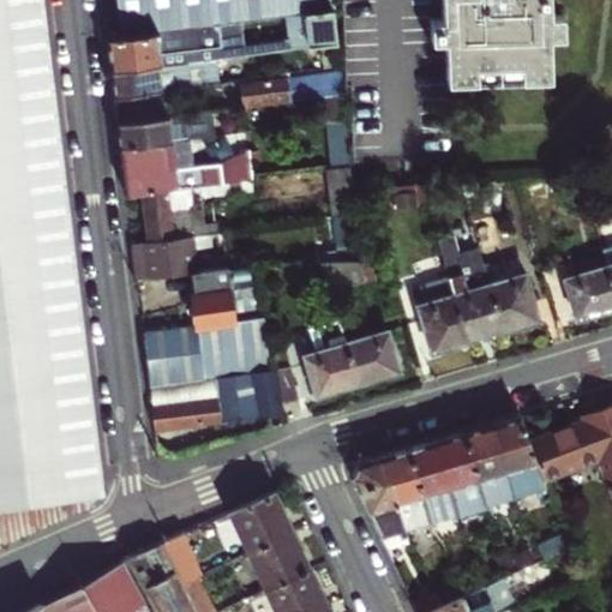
[(0,0),(0,508),(105,495),(43,0),(0,0)]
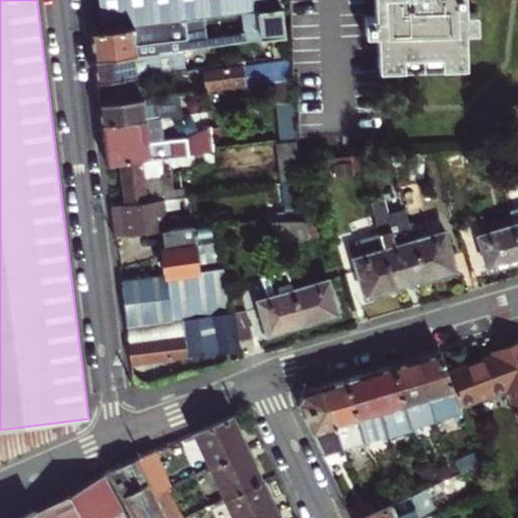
[(106,33),(203,20),(242,15),(282,10),(281,0),(101,0),(103,10),(104,18),(106,33)]
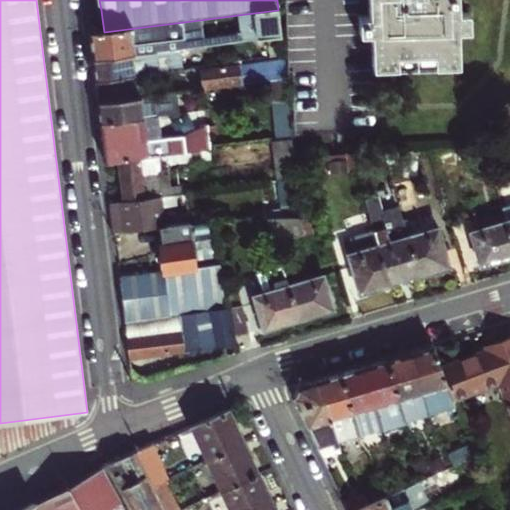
[(286,0),(289,74),(294,73),(295,136),(377,133),(376,69),(461,66),(460,32),(471,32),(471,13),(459,14),(458,0),(286,0)]
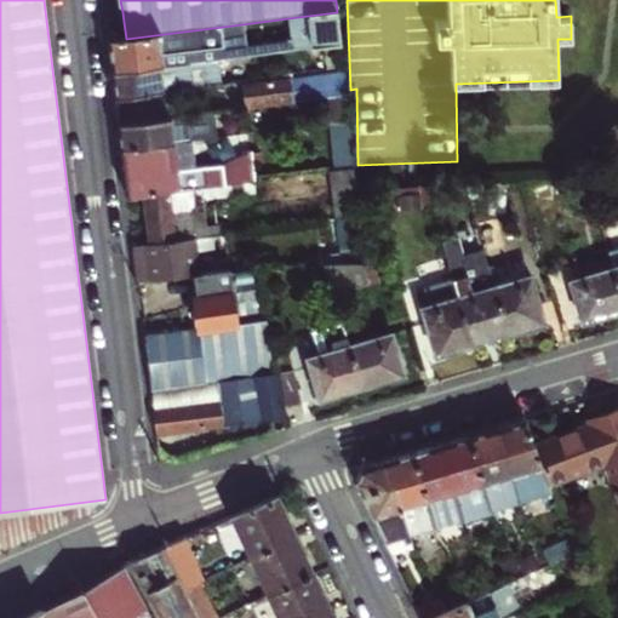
[(291,43),(292,51),(309,49),(342,45),(337,12),(289,18),(291,43)]
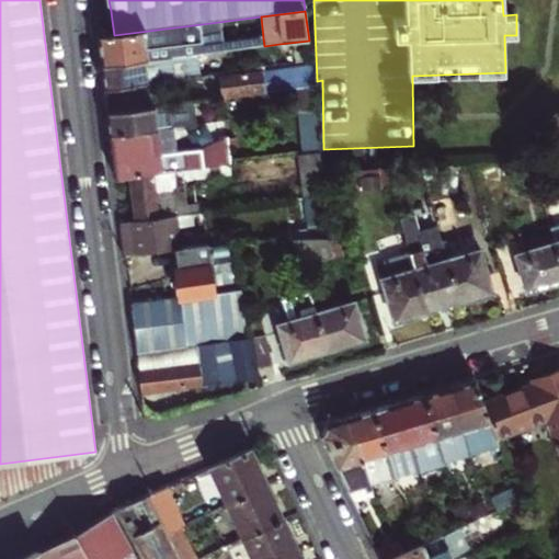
[(103,66),(197,55),(223,52),(221,44),(219,22),(114,35),(100,37),(101,53),(103,66)]
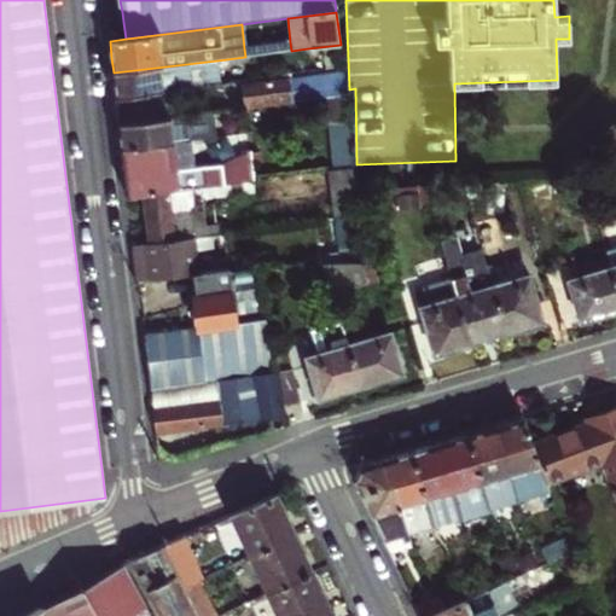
[(244,48),(245,57),(291,51),(290,42),(244,48)]
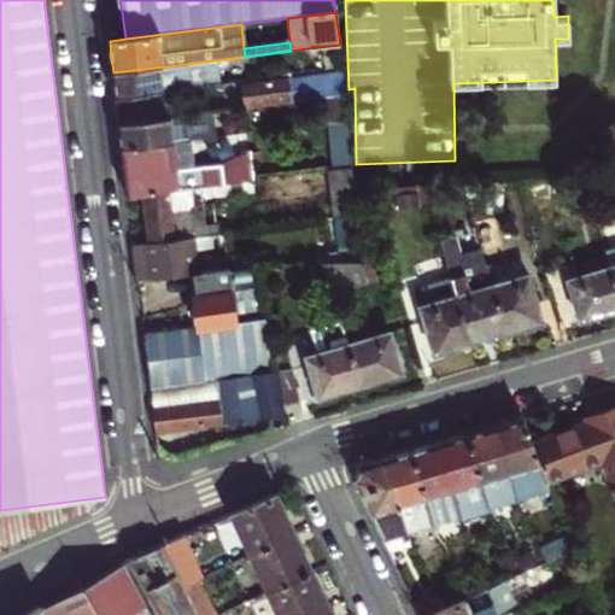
[(343,69),(340,45),(308,48),(309,74),(343,69)]
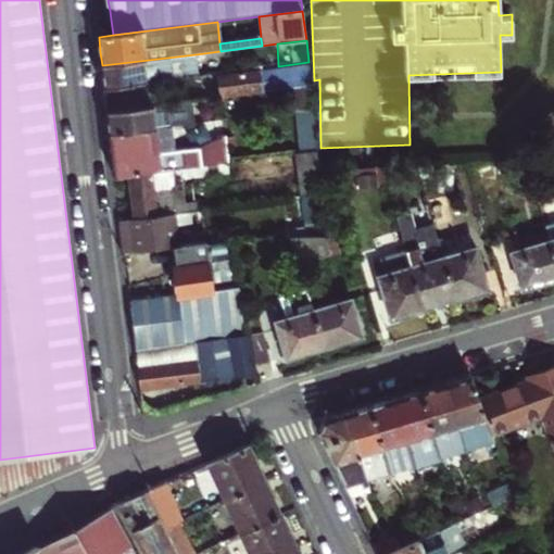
[(103,78),(104,87),(141,83),(198,76),(196,54),(102,65),(103,78)]
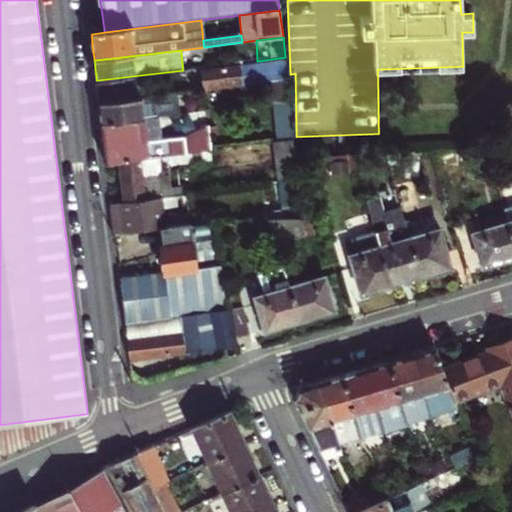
[(288,80),(286,62),(195,72),(197,91),(266,82),(288,80)]
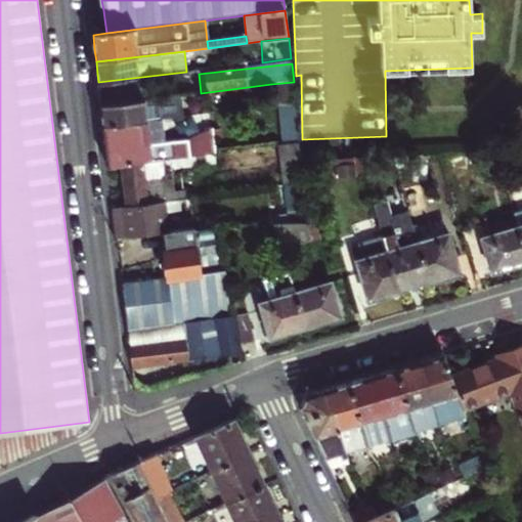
[(133,78),(98,82),(100,94),(101,104),(136,101),(133,78)]
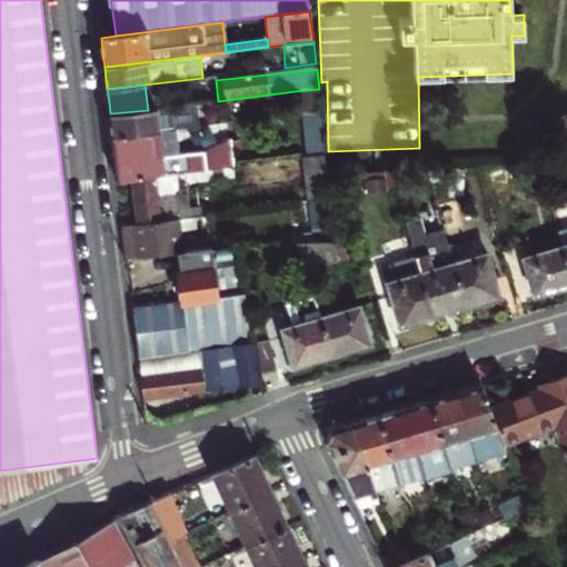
[(298,115),(306,113),(321,112),(319,89),(295,91),(298,115)]
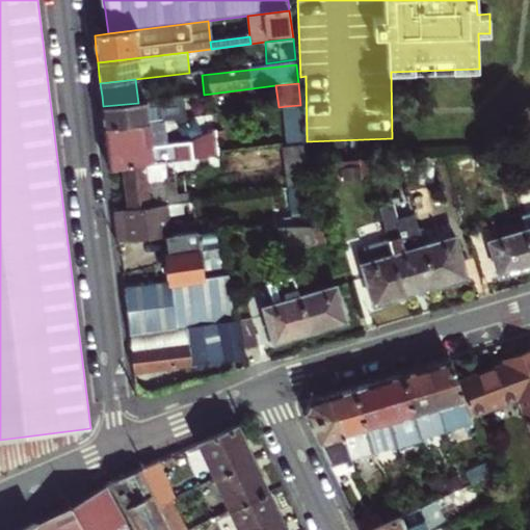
[(138,103),(103,106),(105,118),(106,129),(168,121),(188,118),(186,97),(138,103)]
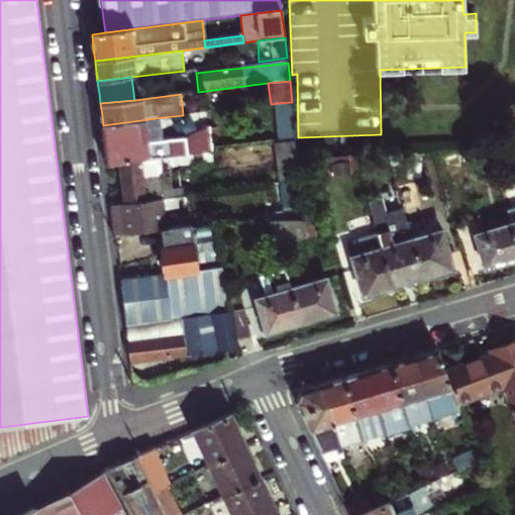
[(297,141),(292,102),(278,103),(282,143),(297,141)]
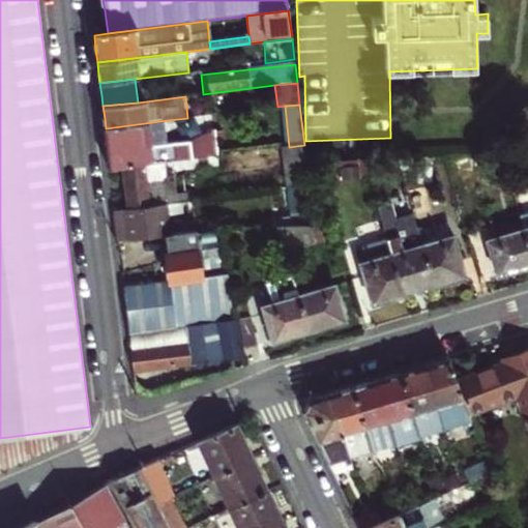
[(111,170),(124,168),(215,156),(218,155),(215,130),(209,132),(209,134),(193,143),(171,145),(168,120),(106,128),(108,148),(111,170)]
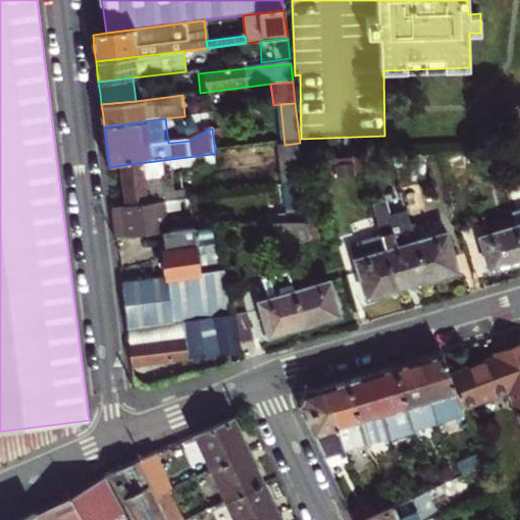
[(302,157),(300,143),(284,145),(290,187),(293,186),(305,185),(302,157)]
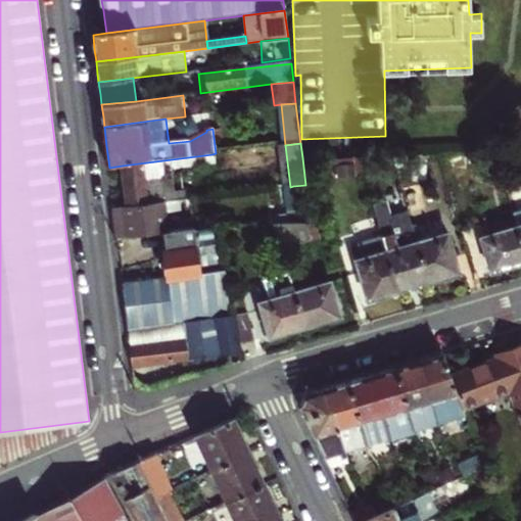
[(212,154),(123,166),(125,187),(128,206),(187,199),(186,192),(175,193),(163,194),(162,179),(167,179),(166,168),(172,167),(172,170),(207,164),(207,163),(214,162),(212,154)]
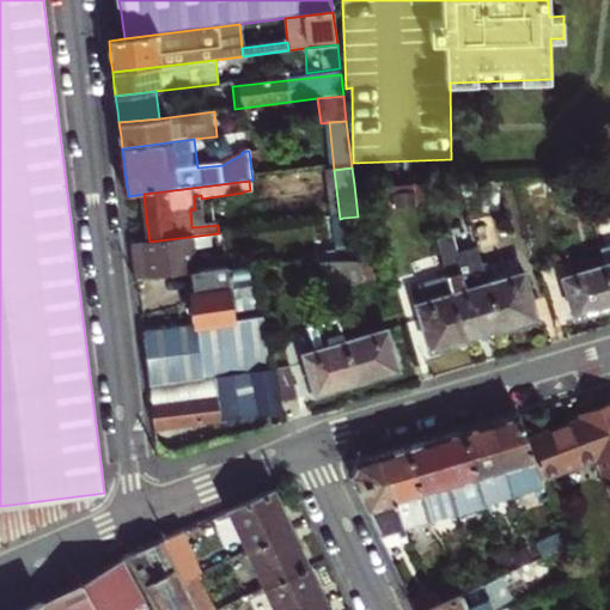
[(414,188),(394,189),(395,211),(414,211),(414,188)]
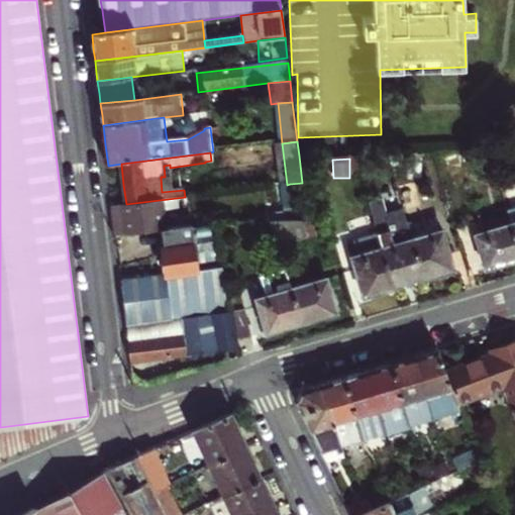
[(173,191),(170,168),(170,165),(164,166),(165,177),(161,177),(162,192),(173,191)]
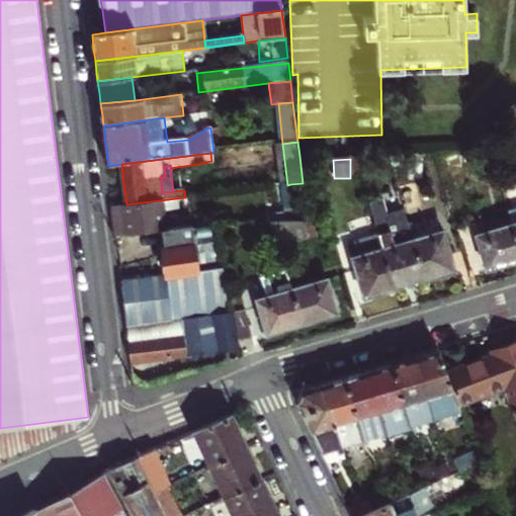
[(308,223),(303,183),(290,184),(294,223),(305,223),(308,223)]
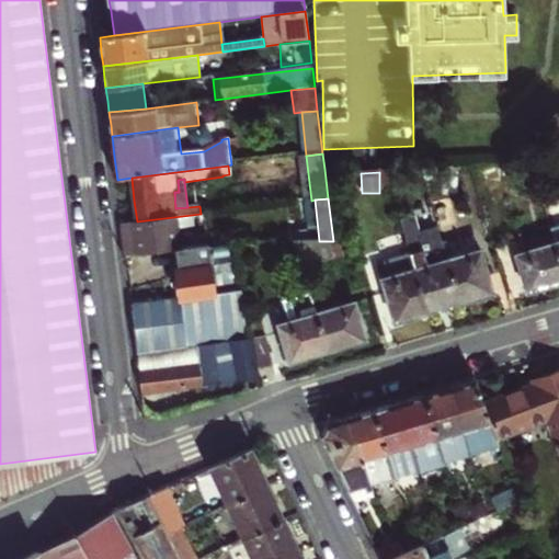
[(203,214),(201,214),(137,221),(123,224),(125,242),(127,257),(177,250),(190,249),(187,226),(204,224),(203,214)]
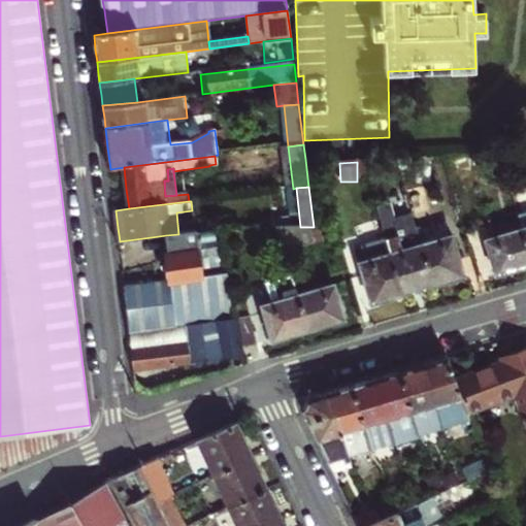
[(377,207),(387,237),(418,228),(414,215),(396,219),(392,202),(377,207)]
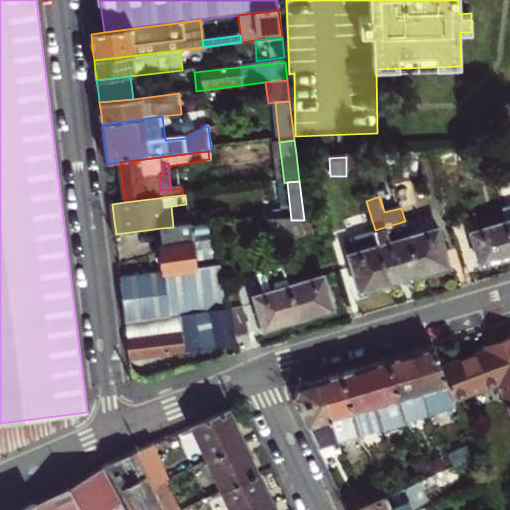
[(482,220),(485,230),(506,224),(504,214),(482,220)]
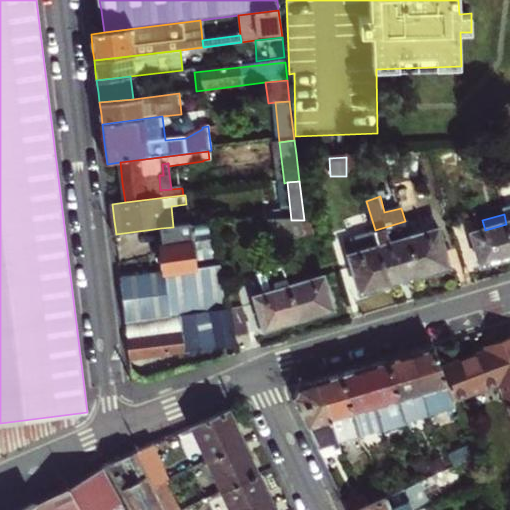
[(410,221),(405,222),(421,276),(436,271),(450,267),(439,230),(436,231),(432,217),(410,223),(410,221)]
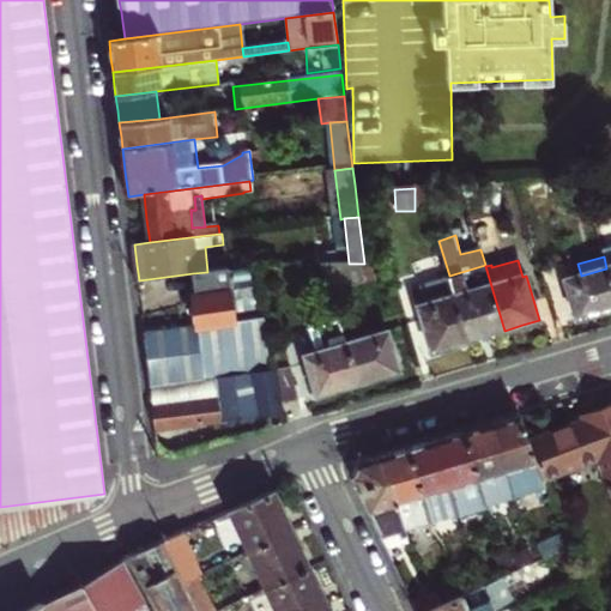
[(361,264),(349,264),(324,264),(332,291),(367,280),(361,264)]
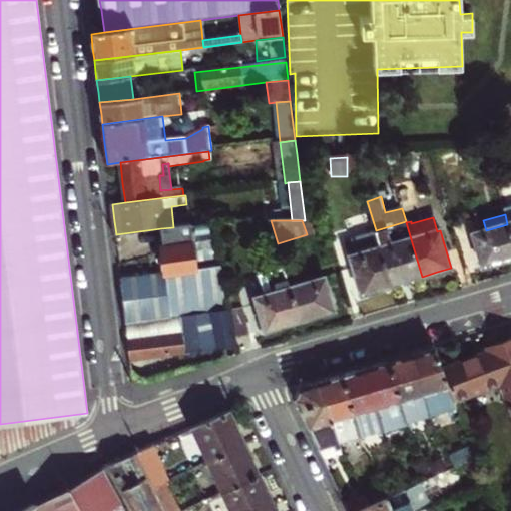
[(422,277),(406,222),(406,221),(376,230),(377,233),(392,285),(405,282),(422,277)]
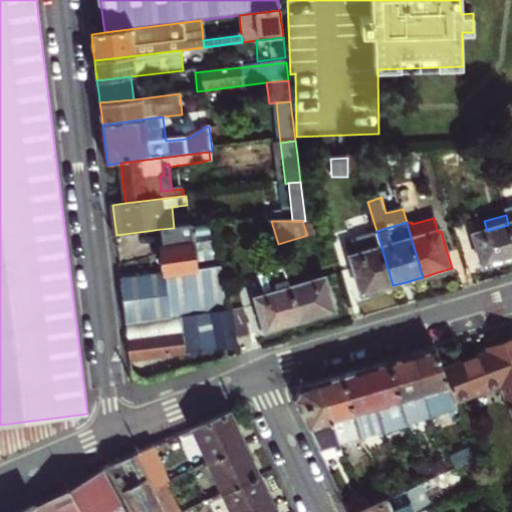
[(165,249),(194,245),(211,243),(218,243),(214,223),(211,224),(174,228),(162,229),(163,240),(165,249)]
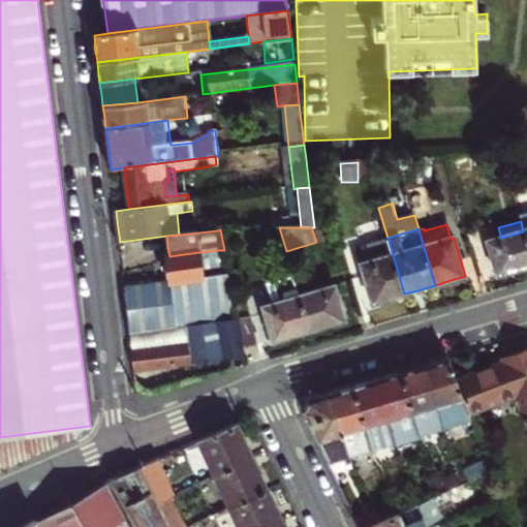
[(526,243),(523,231),(501,238),(489,242),(498,276),(513,272),(526,268),(526,243)]
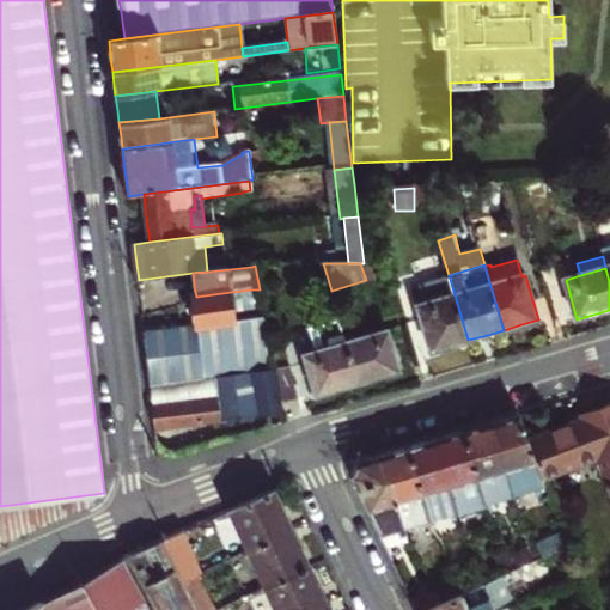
[(468,340),(450,279),(420,286),(426,304),(419,306),(432,351),(447,346),(468,340)]
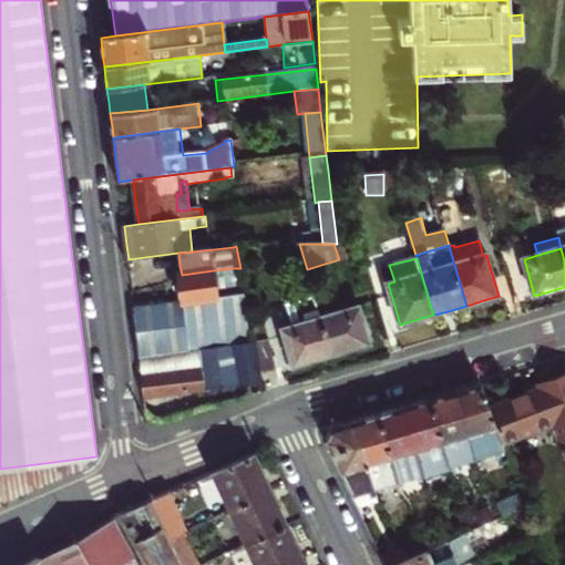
[(246,294),(240,268),(182,275),(183,289),(184,301),(246,294)]
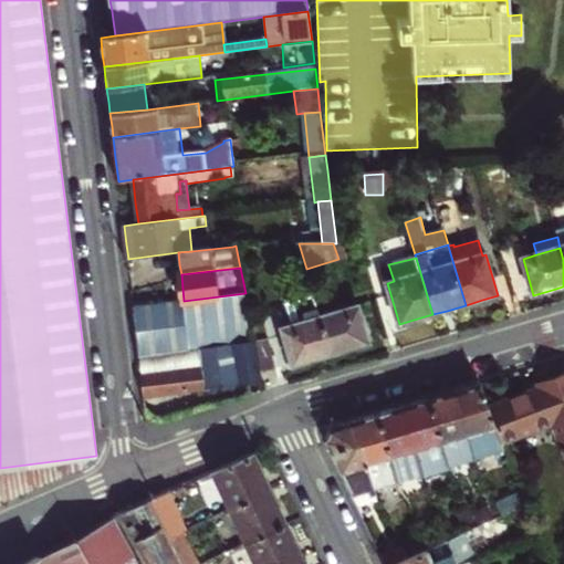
[(139,357),(170,353),(233,345),(256,343),(246,293),(216,298),(184,301),(134,309),(137,334),(139,357)]
